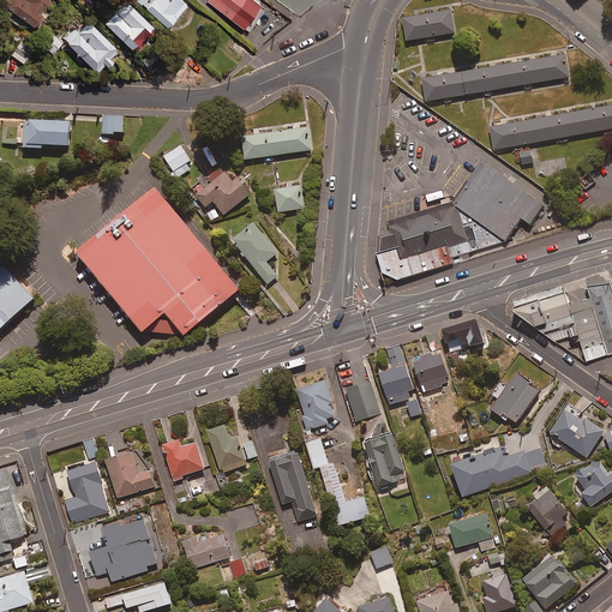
[(4,0),(1,4),(30,25),(51,0),(4,0)]
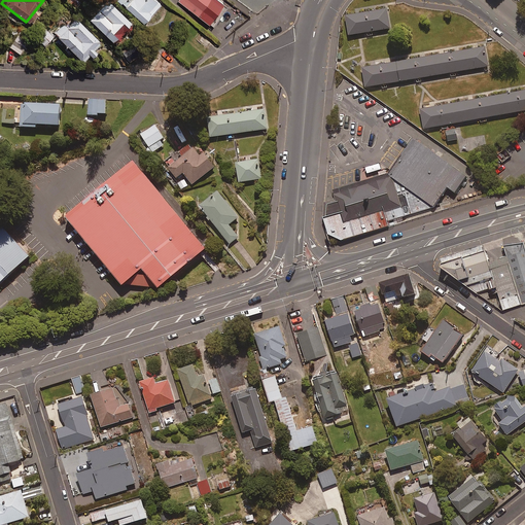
[(128,21),(106,0),(104,0),(86,18),(110,40),(128,21)]
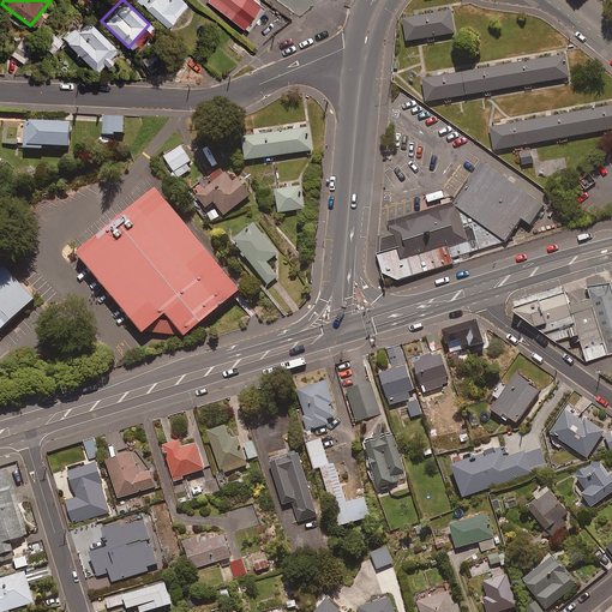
[(185,1),(183,0),(138,0),(166,23),(185,1)]
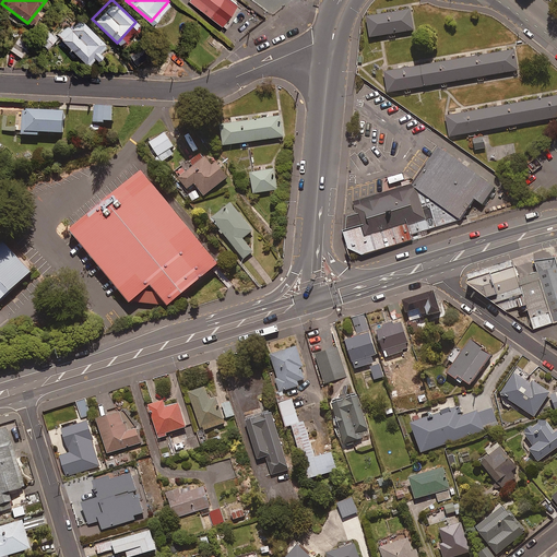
[(181,0),(208,19),(220,0),(181,0)]
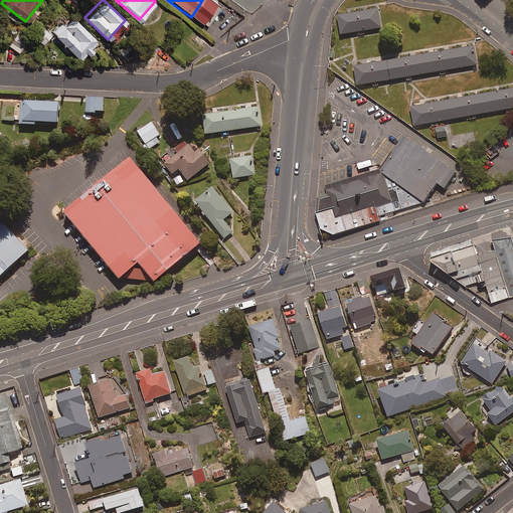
[(208,0),(203,9),(225,25),(238,17),(216,0),(208,0)]
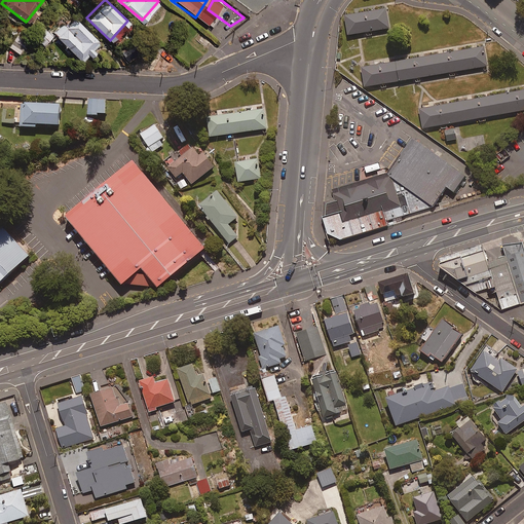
[(338,10),(341,34),(383,27),(379,4),(338,10)]
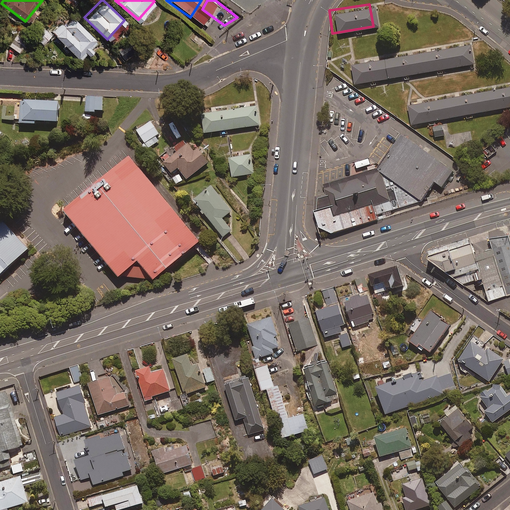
[(95,40),(71,15),(63,23),(60,20),(50,30),(77,58),(84,51),(86,54),(91,50),(88,47),(95,40)]
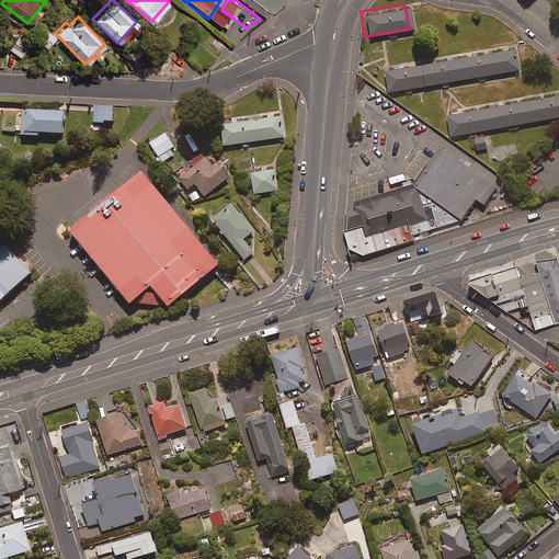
[(54,36),(46,31),(37,42),(45,47),(54,36)]
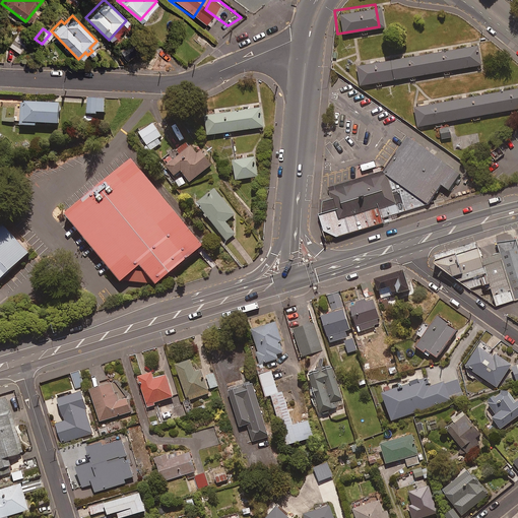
[(26,39),(16,31),(7,45),(17,52),(26,39)]
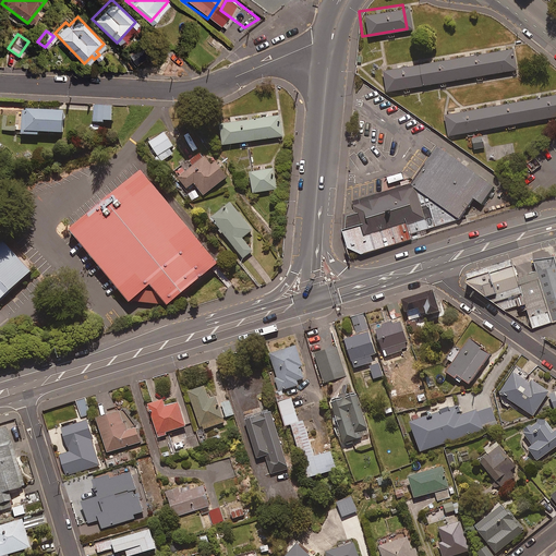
[(146,53),(139,44),(127,53),(134,63),(146,53)]
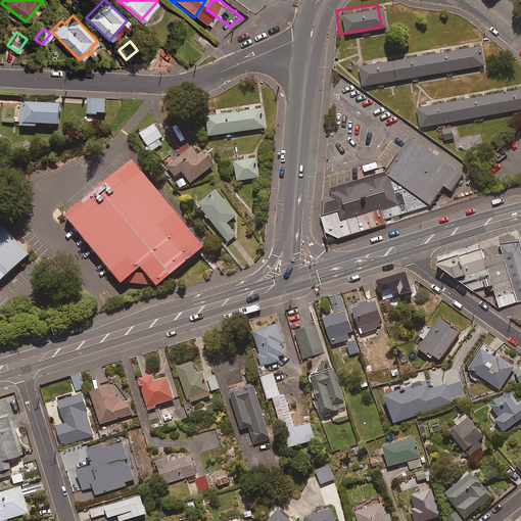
[(356,65),(360,88),(477,67),(473,45),(356,65)]
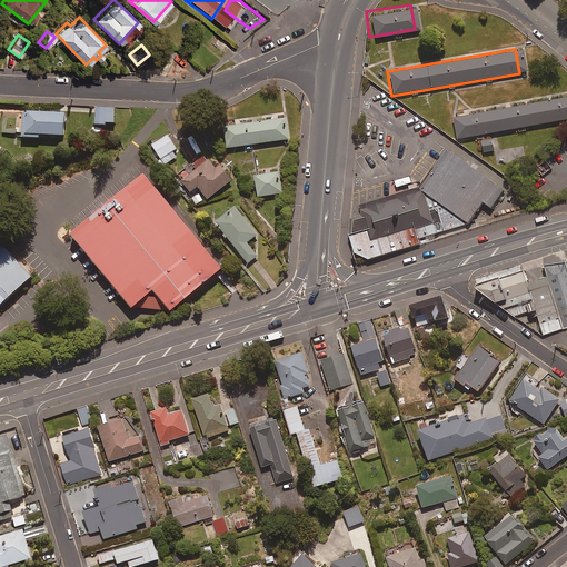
[(566,92),(448,112),(453,135),(566,116),(566,92)]
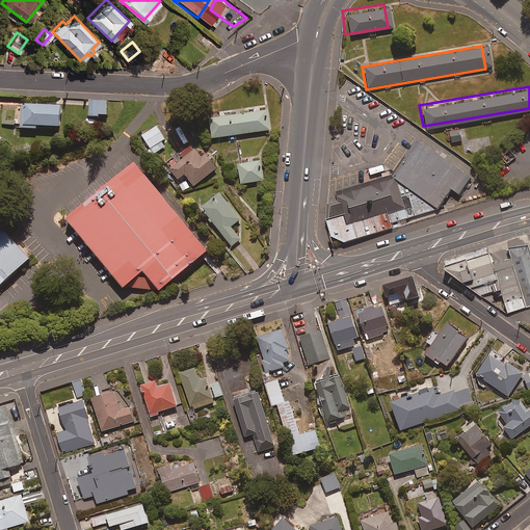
[(105,100),(87,100),(88,115),(106,114),(105,100)]
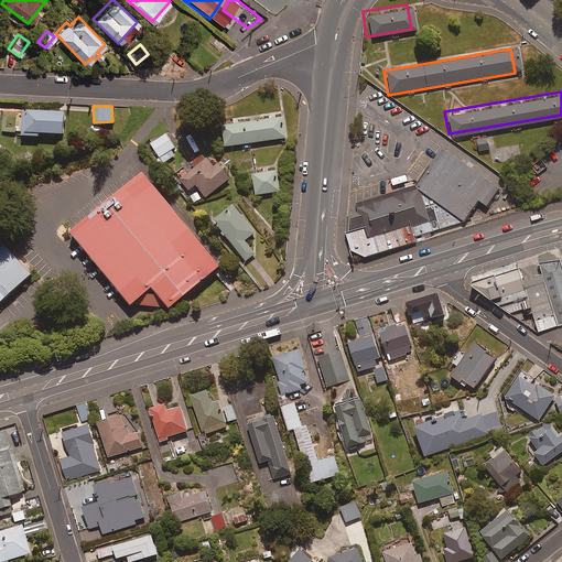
[(63,110),(14,108),(13,134),(36,136),(38,132),(63,133),(63,110)]
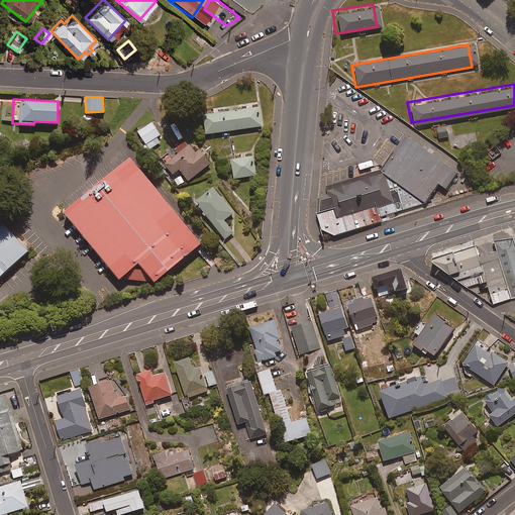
[(261,125),(259,106),(202,114),(205,133),(261,125)]
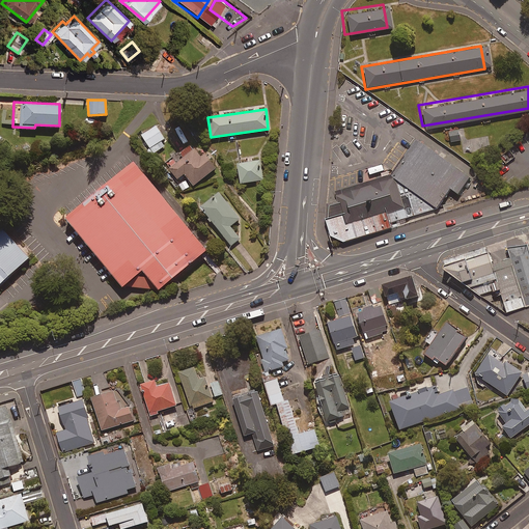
[(163,138),(155,124),(140,134),(148,147),(163,138)]
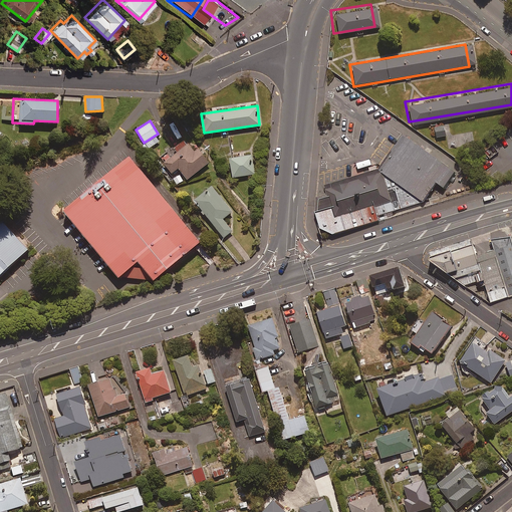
[(459,168),(407,132),(381,169),(321,182),(317,201),(320,222),(334,232),(430,201),(459,168)]
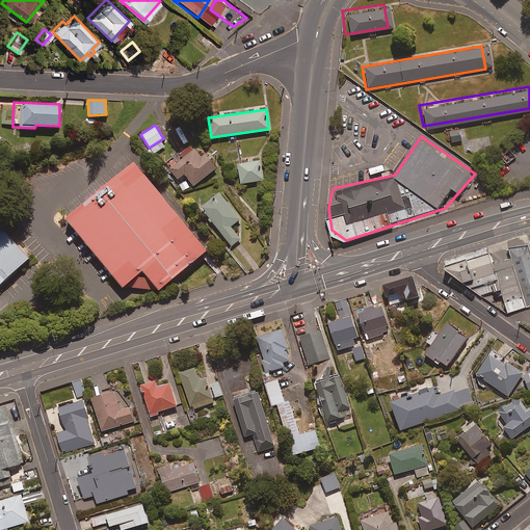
[(201,156),(190,143),(179,153),(182,157),(168,167),(177,179),(184,174),(193,185),(216,167),(205,153),(201,156)]
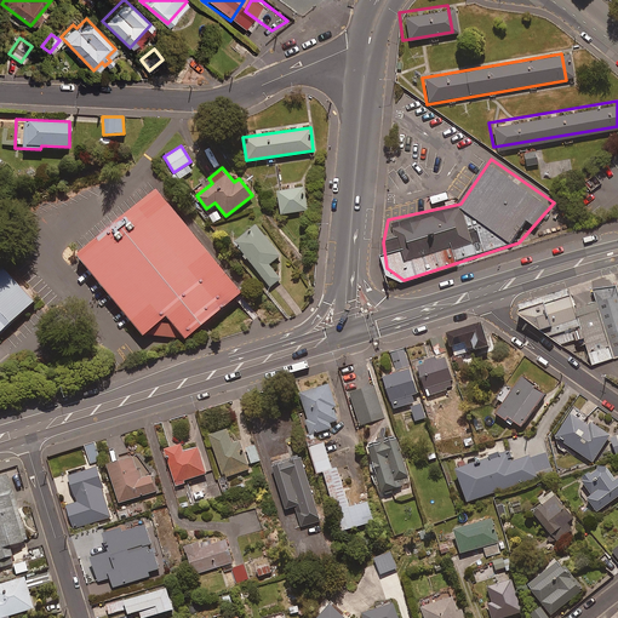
[(305,210),(303,187),(276,190),(279,212),(305,210)]
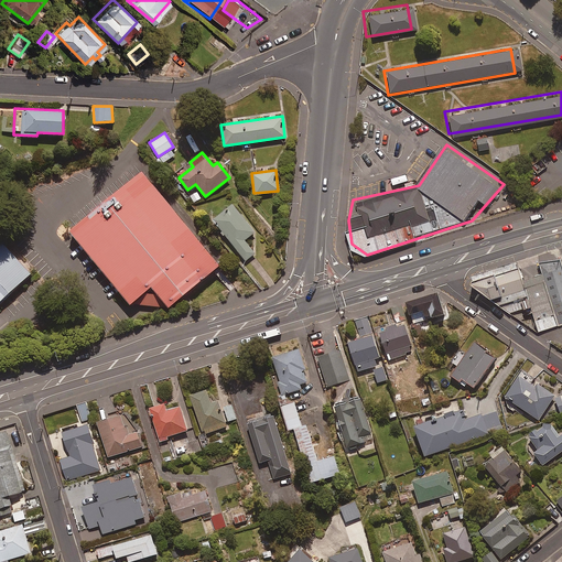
[(220,267),(143,174),(71,234),(131,306),(133,303),(166,306),(170,309),(220,267)]
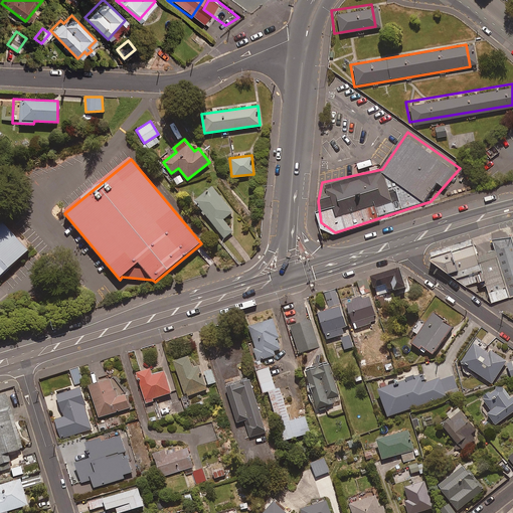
[(370,159),(355,163),(357,169),(371,164),(370,159)]
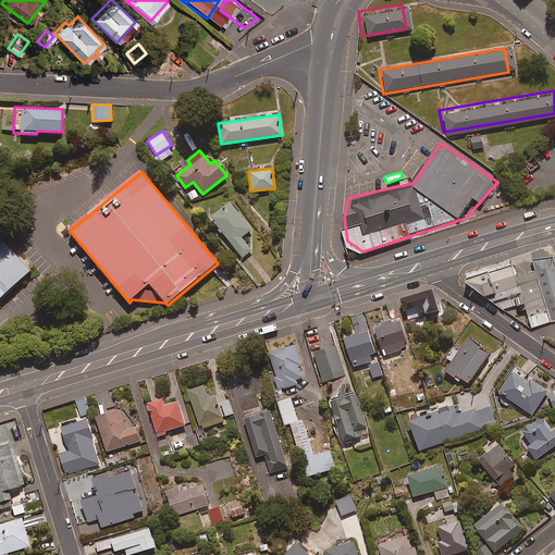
[(250,229),(230,201),(210,217),(242,256),(250,249),(241,236),(250,229)]
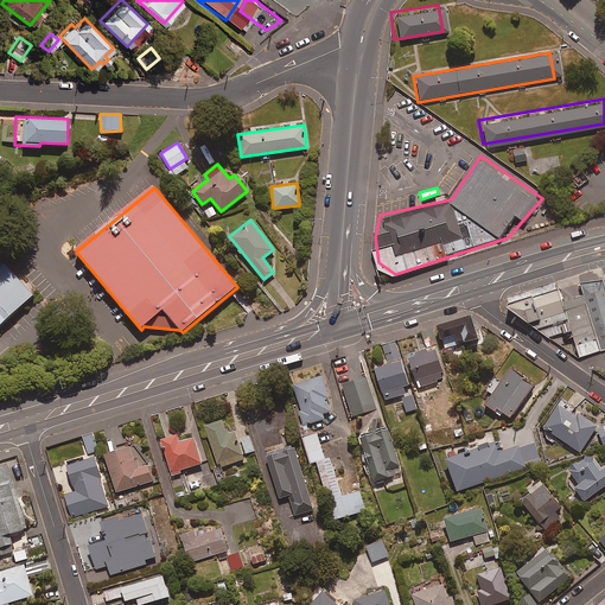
[(0,326),(34,295),(0,258),(0,326)]
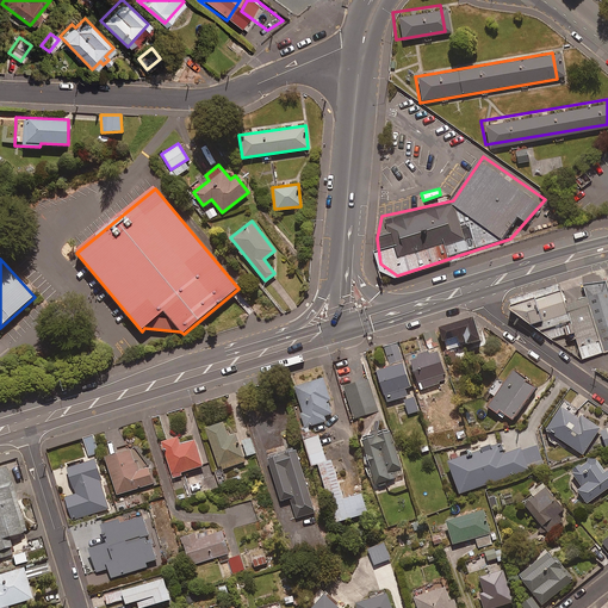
[(607,347),(607,296),(603,279),(509,302),(507,305),(579,357),(607,347)]
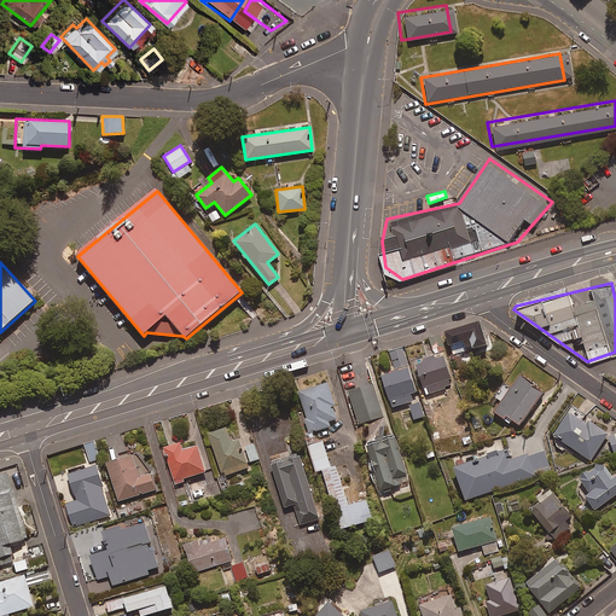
[(486,344),(480,321),(445,332),(452,354),(486,344)]
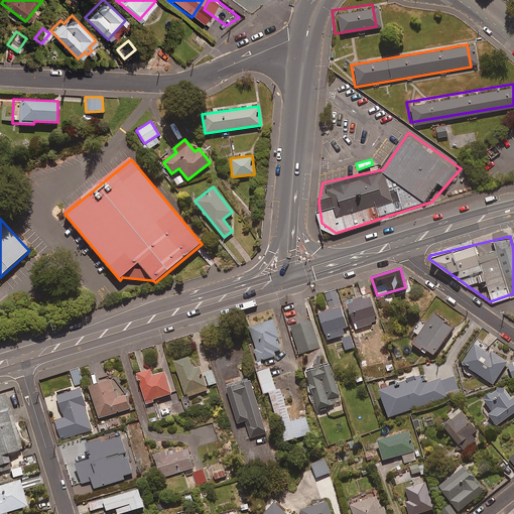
[(377,320),(370,296),(362,299),(362,296),(347,301),(354,327),(377,320)]
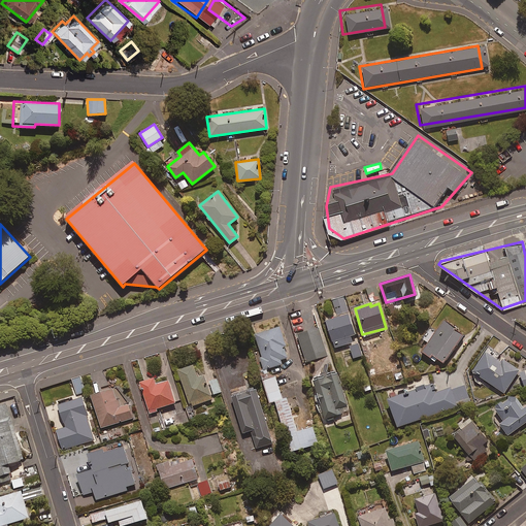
[(354,334),(348,314),(326,321),(334,347),(351,341),(349,335),(354,334)]
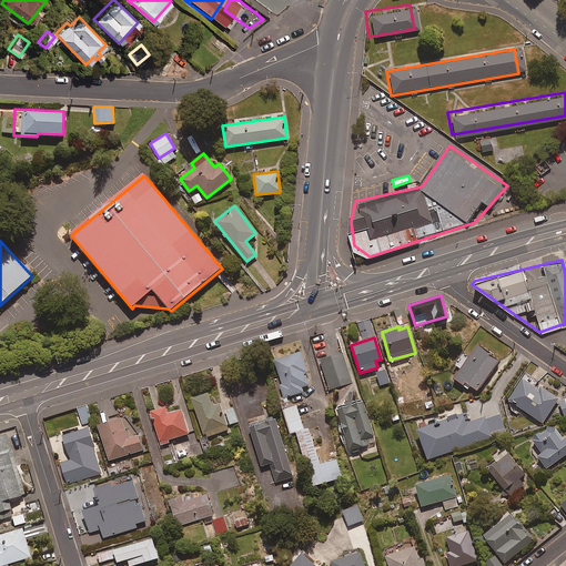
[(499,360),(478,344),(454,378),(466,387),(468,385),(476,391),(499,360)]
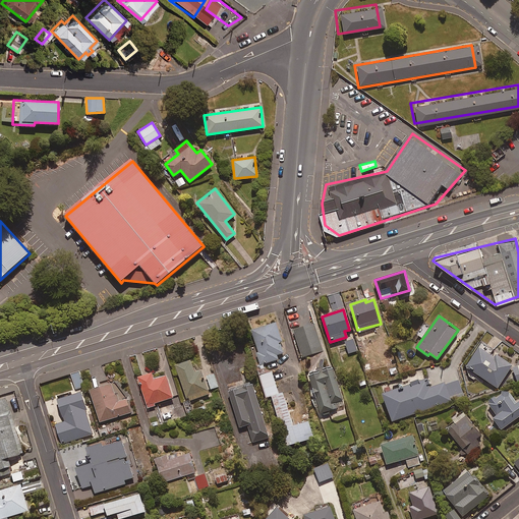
[(283,352),(276,321),(263,324),(263,327),(251,330),(258,363),(278,359),(276,353),(283,352)]
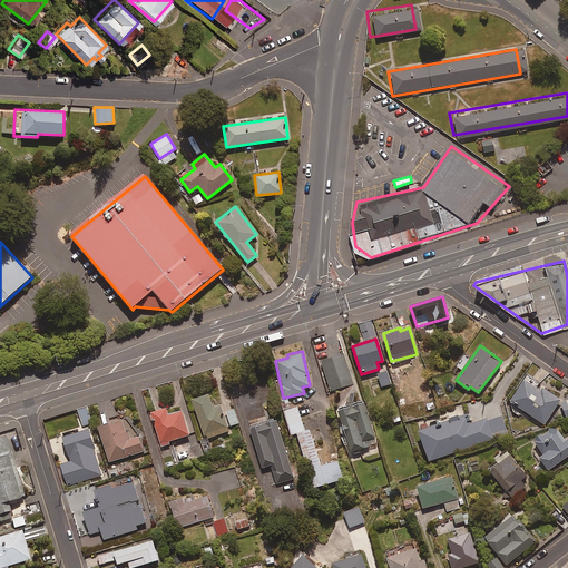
[(351,381),(341,354),(321,361),(330,388),(351,381)]
